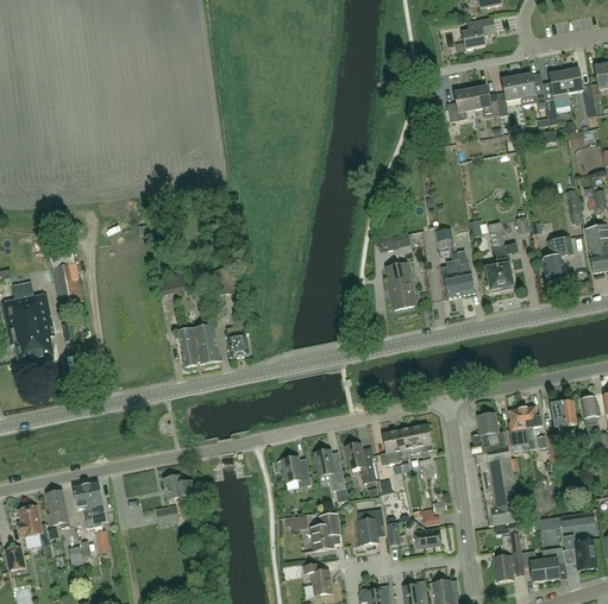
[(462,31),(464,48),(484,43),(482,33),(494,31),(491,16),(467,20),(468,30),(462,31)]
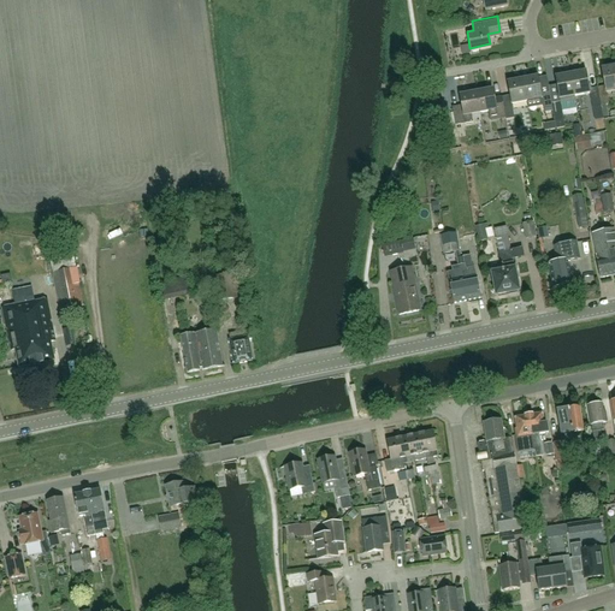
[(605,89),(614,87),(614,61),(601,65),(604,83),(596,84),(599,101),(608,100),(605,89)]
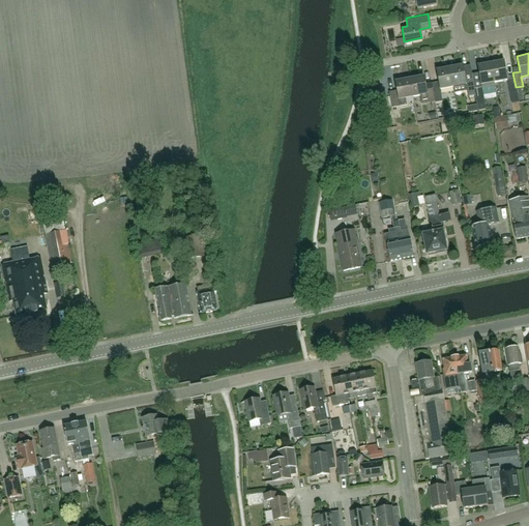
[(507,77),(509,89),(516,87),(512,72),(506,74),(503,58),(490,60),(493,80),(494,80),(507,77)]
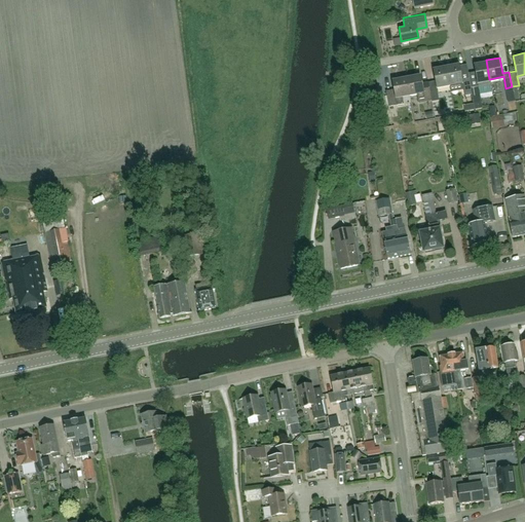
[(491,82),(490,79),(489,79),(486,60),(474,63),(477,82),(481,81),(482,84),(491,82)]
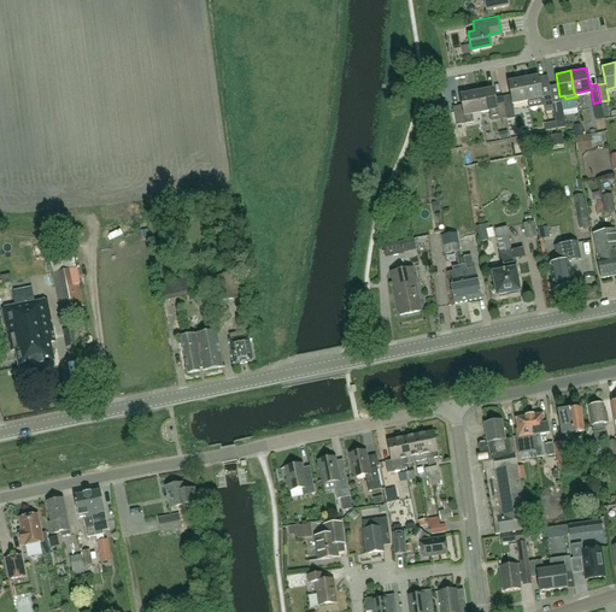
[(522,76),(527,98),(543,95),(545,109),(553,107),(552,100),(550,89),(541,90),(538,72),(522,76)]
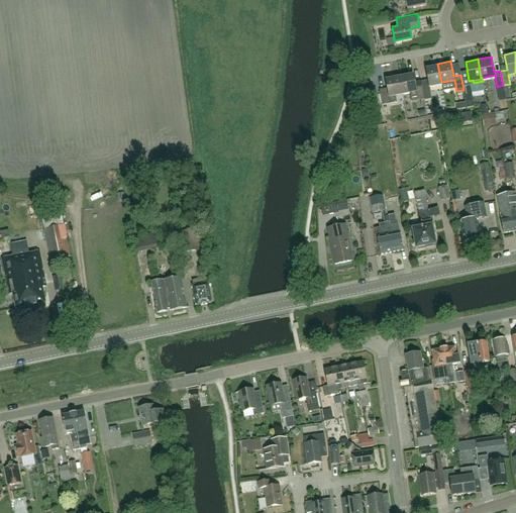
[(421,83),(423,94),(423,97),(430,96),(428,85),(441,82),(437,64),(425,66),(427,81),(421,83)]
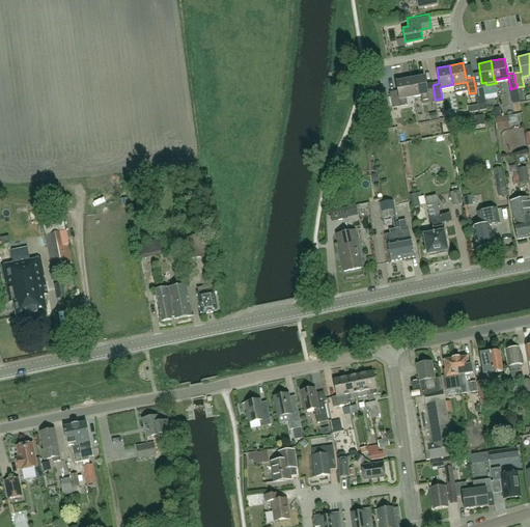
[(410,77),(413,94),(420,93),(421,100),(435,96),(433,85),(431,82),(425,83),(424,74),(410,77)]
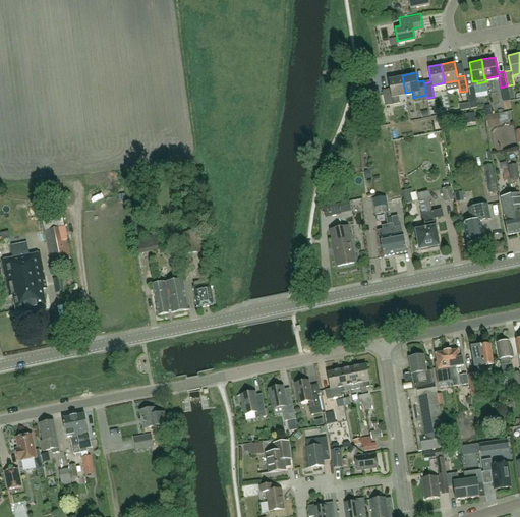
[(405,93),(402,75),(388,78),(390,87),(382,89),(384,103),(399,101),(398,94),(405,93)]
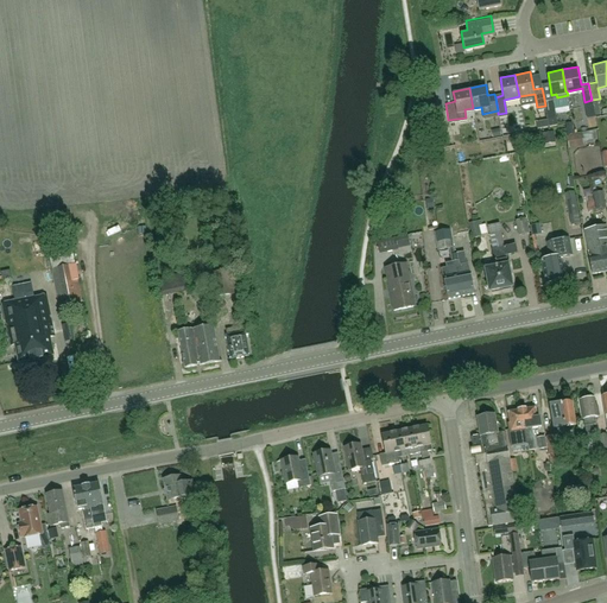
[(544,99),(545,106),(548,124),(556,122),(551,97),(544,99)]
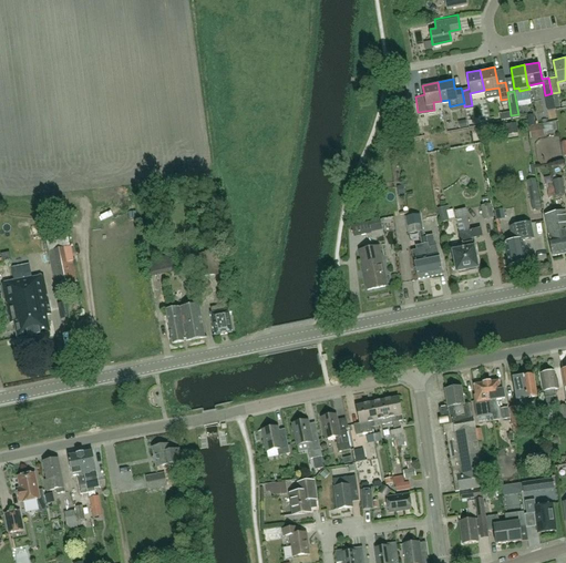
[(554,106),(552,93),(545,95),(547,108),(554,106)]
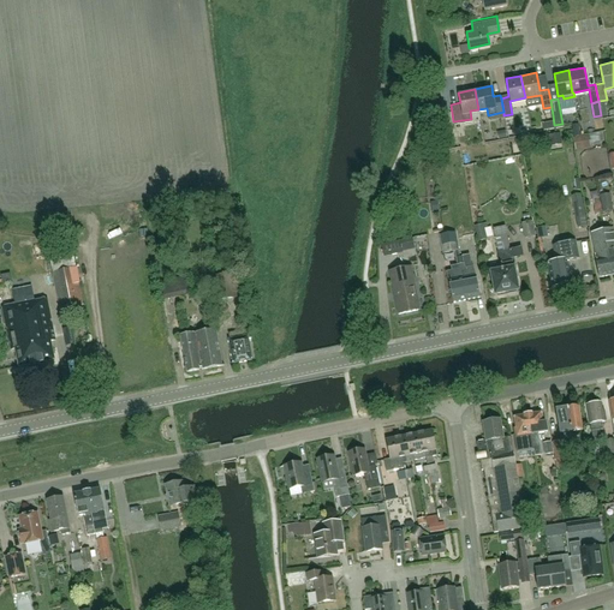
[(588,131),(572,135),(574,145),(589,142),(588,131)]
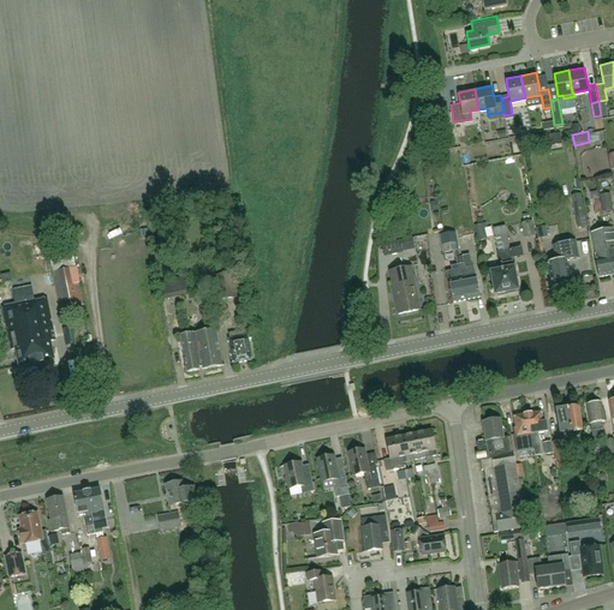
[(580,190),(572,191),(576,214),(585,213),(583,197),(583,198),(580,190)]
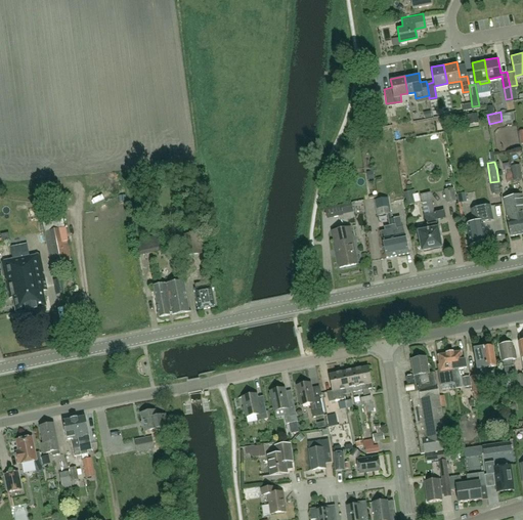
[(513,178),(521,176),(519,166),(516,167),(515,163),(511,164),(513,178)]
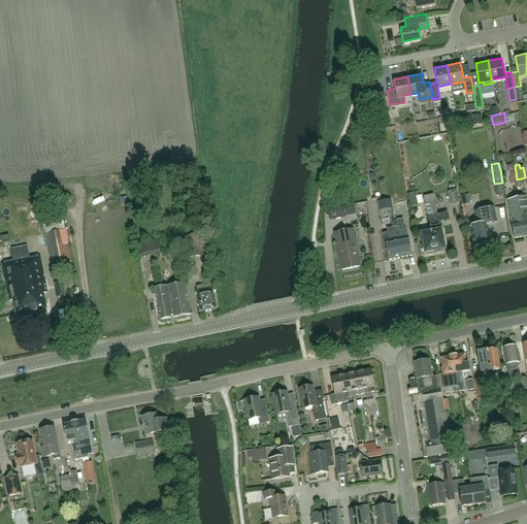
[(458,199),(456,187),(448,189),(450,201),(458,199)]
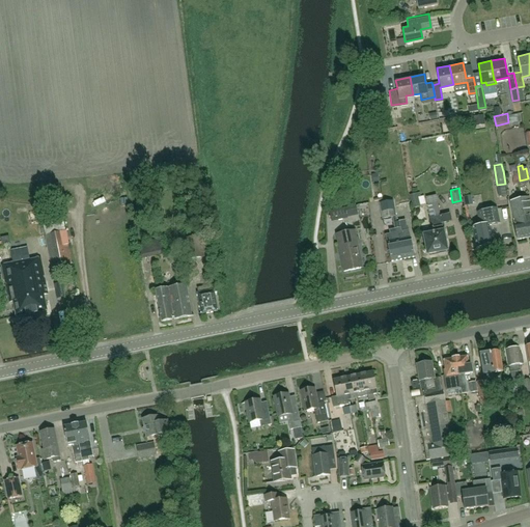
[(524,227),(526,226),(528,234),(529,233),(529,199),(529,194),(519,196),(522,212),(521,212),(524,227)]
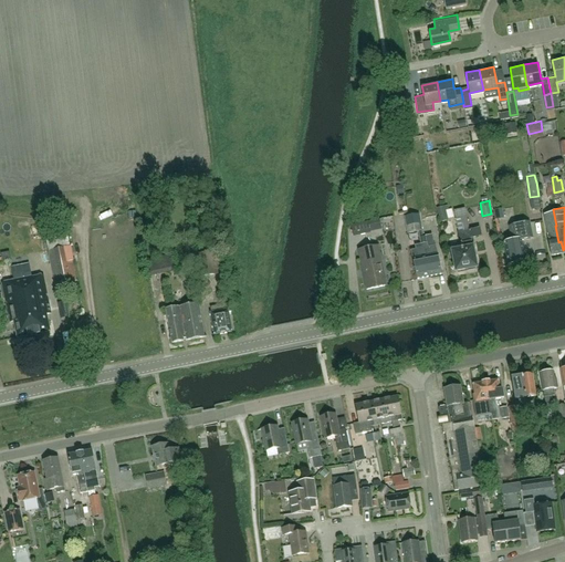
[(551,252),(563,250),(561,241),(558,242),(555,226),(556,226),(553,209),(544,211),(547,230),(546,230),(547,236),(551,252)]
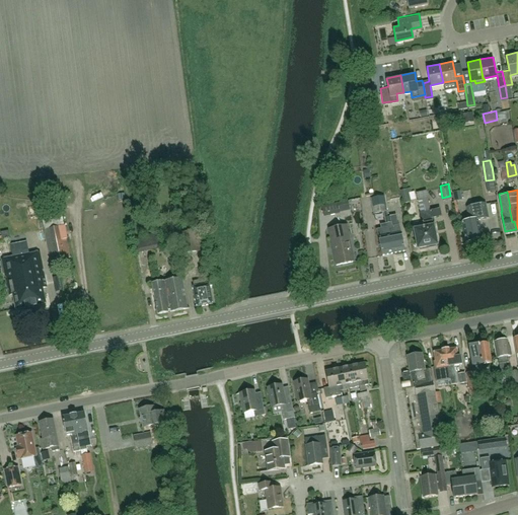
[(372,203),(384,201),(383,193),(370,196),(372,203)]
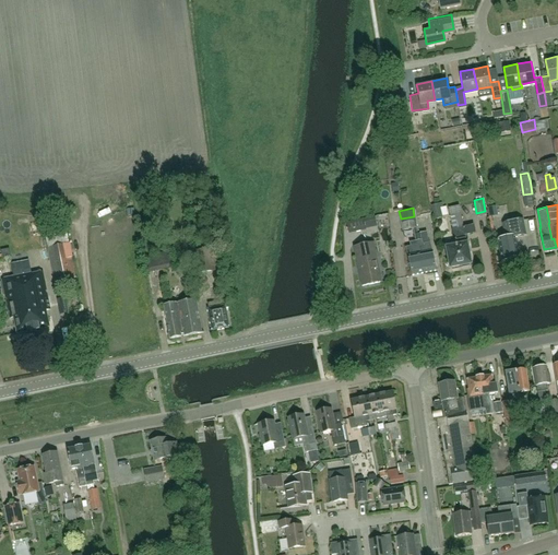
[(459,209),(449,211),(452,226),(451,226),(454,243),(446,245),(450,264),(470,260),(464,232),(474,229),(473,222),(462,224),(459,209)]
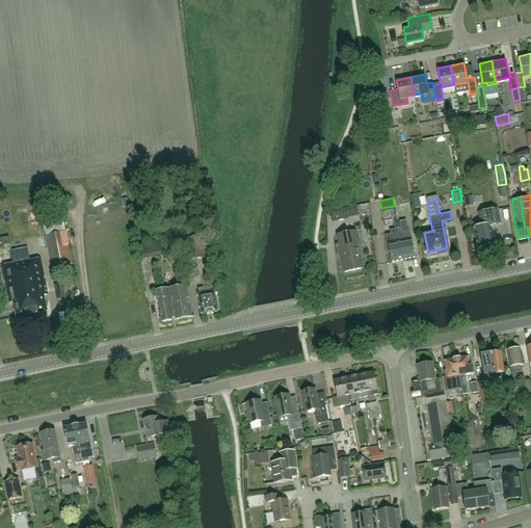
[(347,214),(357,212),(355,202),(345,204),(347,214)]
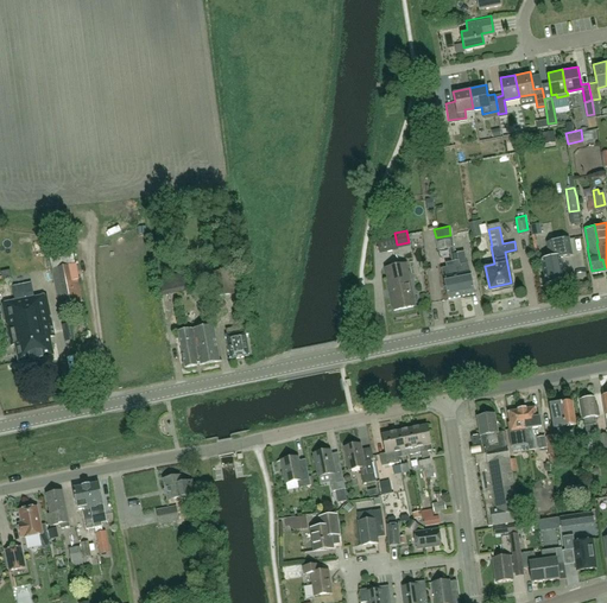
[(436,237),(437,247),(449,245),(451,259),(446,260),(446,265),(441,265),(443,275),(448,296),(460,293),(456,270),(459,268),(456,256),(455,256),(454,251),(453,243),(450,235),(436,237)]
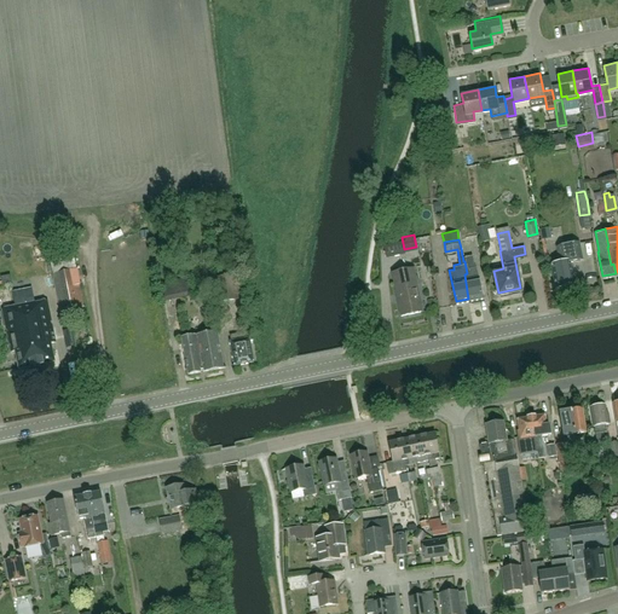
[(561,260),(550,262),(555,285),(575,282),(570,259),(582,256),(578,239),(558,243),(561,260)]
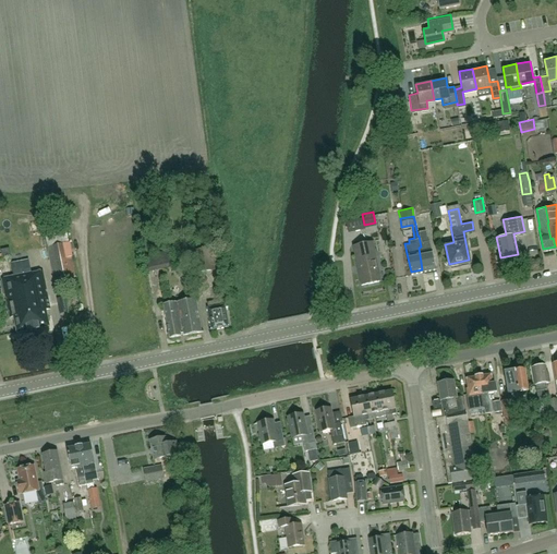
[(419,248),(422,269),(435,267),(428,238),(421,240),(419,229),(416,230),(418,236),(419,236),(421,247),(419,248)]
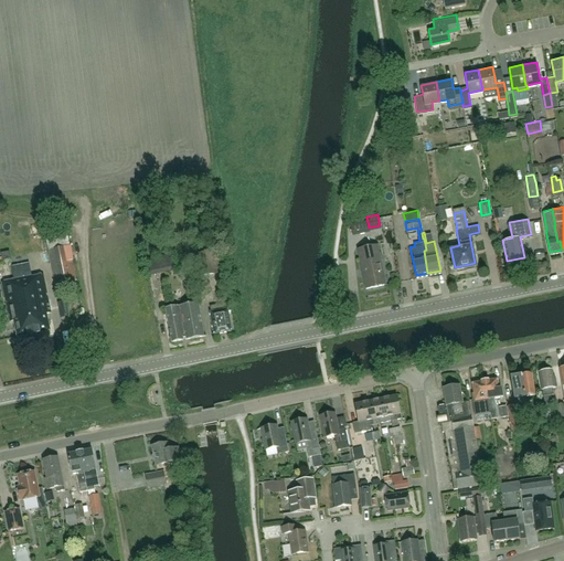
[(11,246),(22,244),(21,237),(10,239),(11,246)]
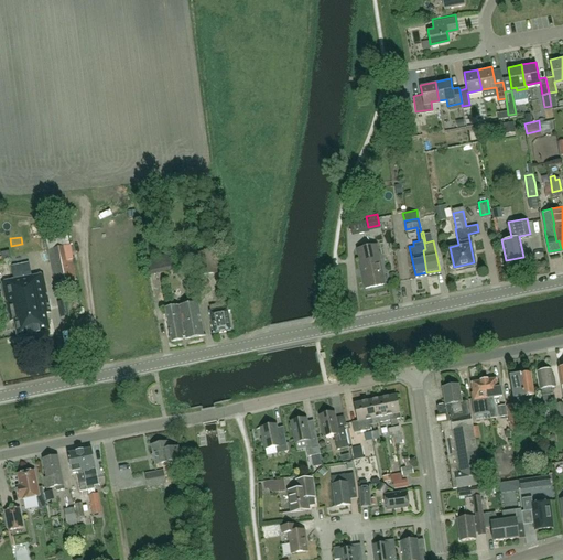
[(68,241),(47,246),(46,246),(54,280),(75,276),(68,241)]
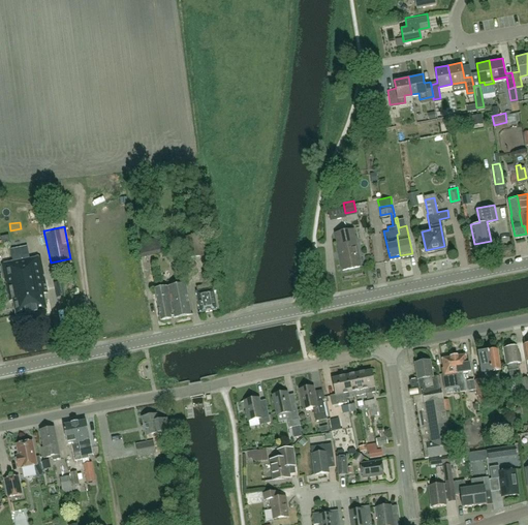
[(361,264),(352,227),(335,230),(342,268),(361,264)]
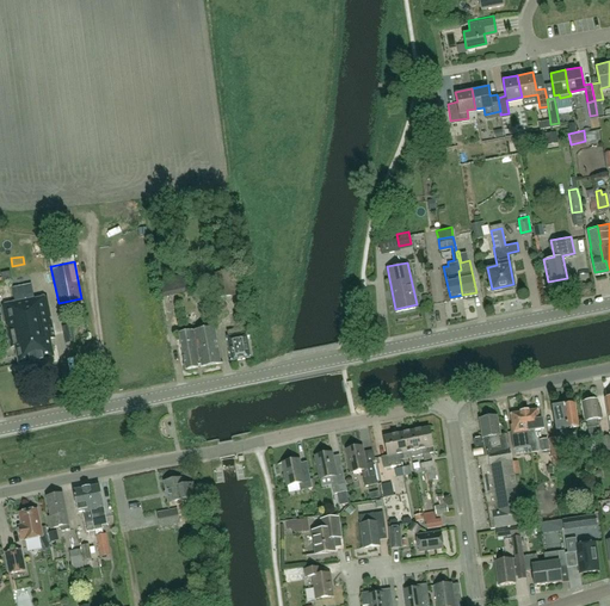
[(228,267),(230,291),(239,290),(236,266),(228,267)]
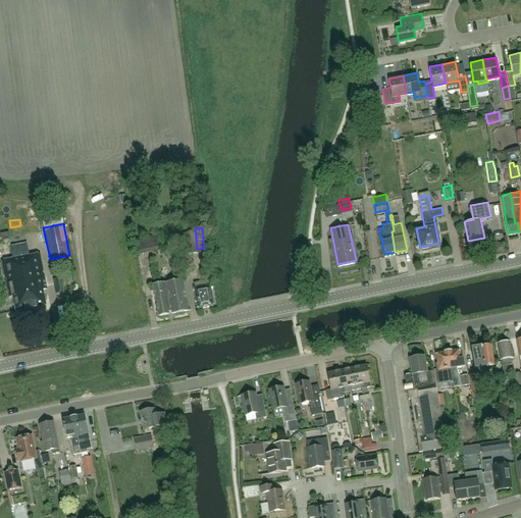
[(195,228),(183,230),(185,251),(197,249),(195,228)]
